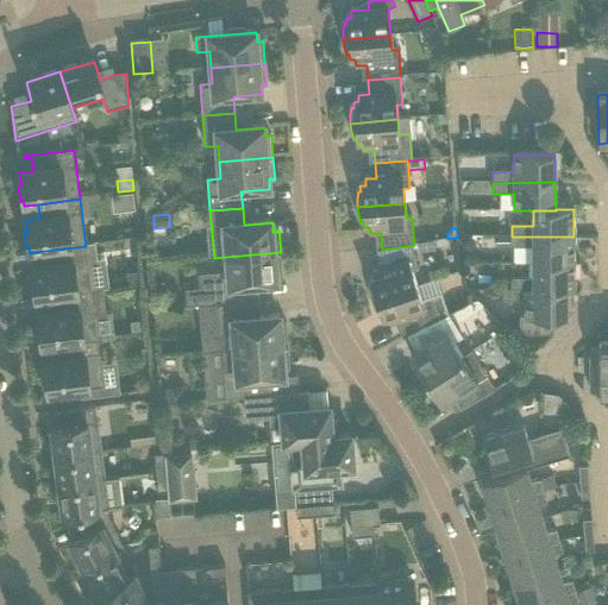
[(574,237),(512,237),(512,249),(533,249),(533,264),(574,264),(574,237)]
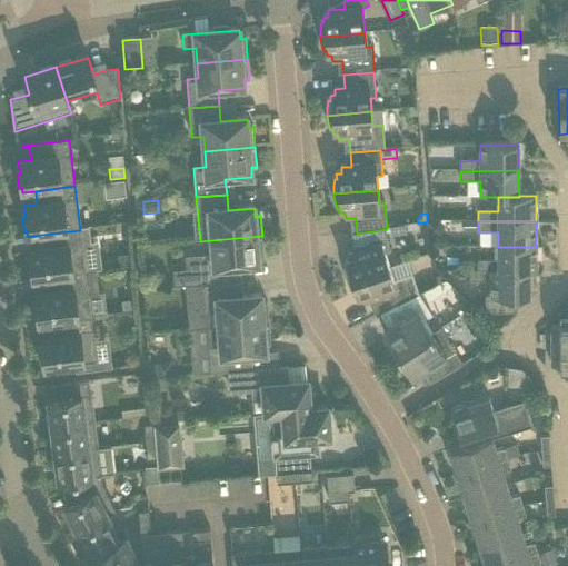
[(406,226),(390,228),(390,229),(391,237),(407,235),(406,226)]
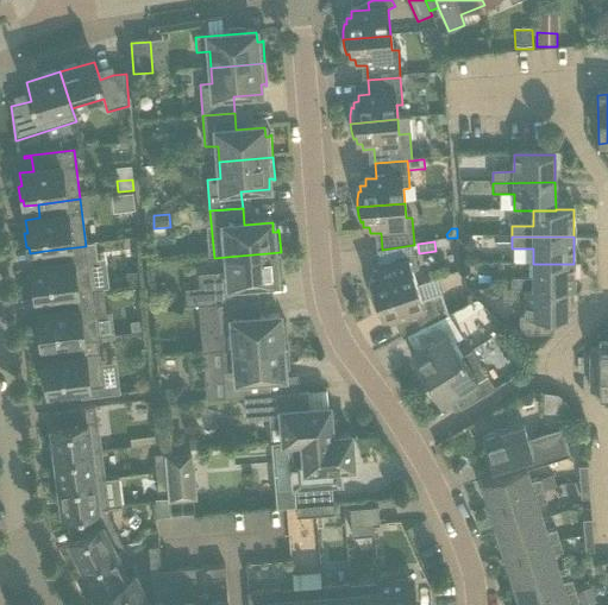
[(413,245),(382,250),(383,269),(374,272),(375,278),(370,281),(371,287),(369,287),(370,294),(371,302),(417,287),(413,272),(419,271),(414,258),(413,245)]
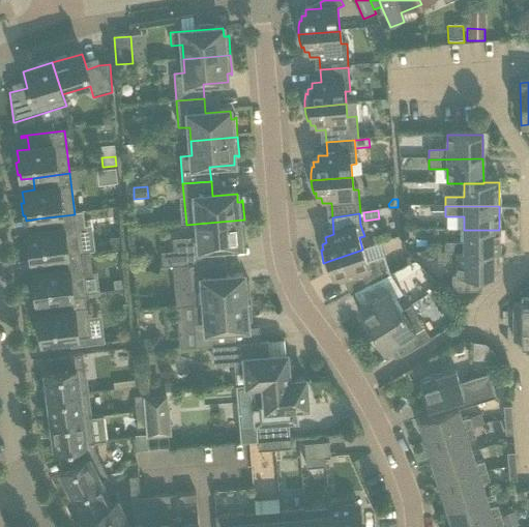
[(75,214),(38,218),(39,231),(27,233),(29,244),(26,244),(28,257),(30,257),(31,261),(43,260),(80,255),(75,214)]
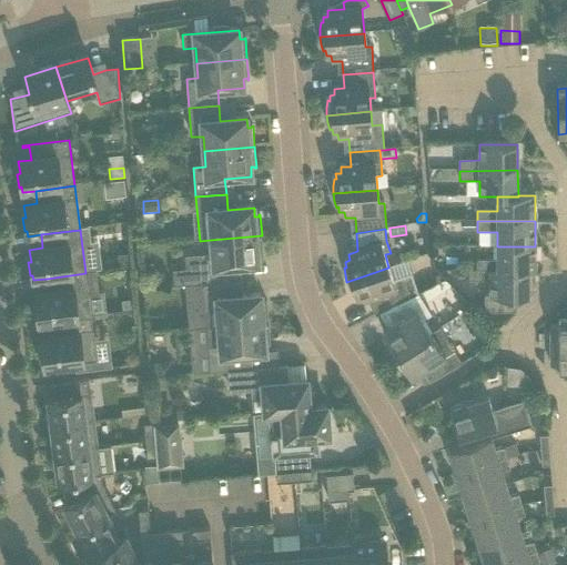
[(262,235),(211,240),(212,255),(201,256),(203,285),(233,282),(232,266),(259,264),(257,255),(262,255),(262,256),(263,256),(262,235)]
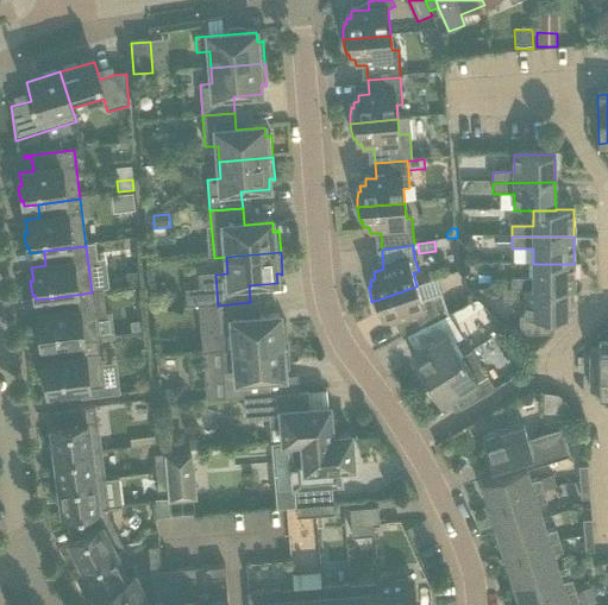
[(574,264),(533,264),(533,279),(512,279),(512,290),(566,290),(566,291),(575,291),(574,264)]
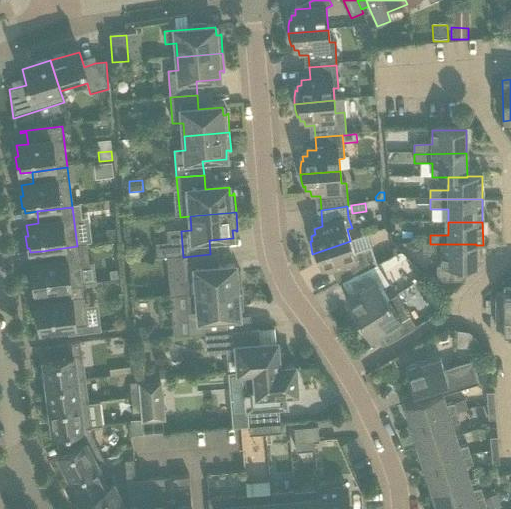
[(118,229),(106,231),(107,241),(119,239),(118,229)]
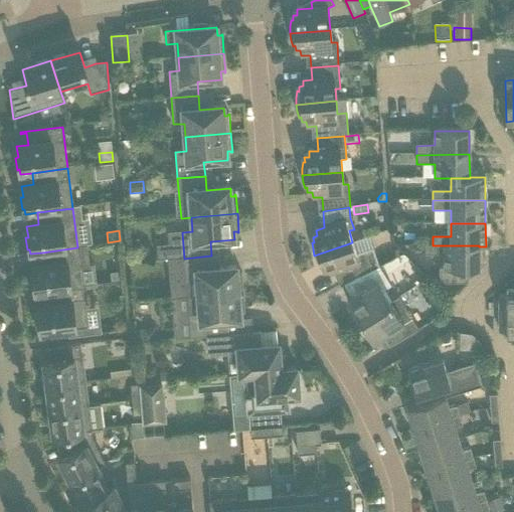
[(356,254),(352,242),(314,256),(317,262),(320,268),(322,266),(324,271),(328,270),(330,275),(339,272),(346,284),(341,287),(341,288),(349,283),(379,268),(373,249),(356,254)]
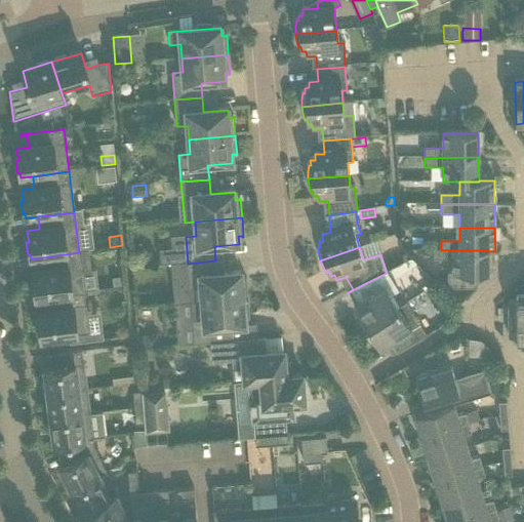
[(488,250),(441,250),(434,250),(434,261),(453,261),(453,274),(448,274),(448,289),(476,289),(476,275),(488,275),(488,251),(488,250)]
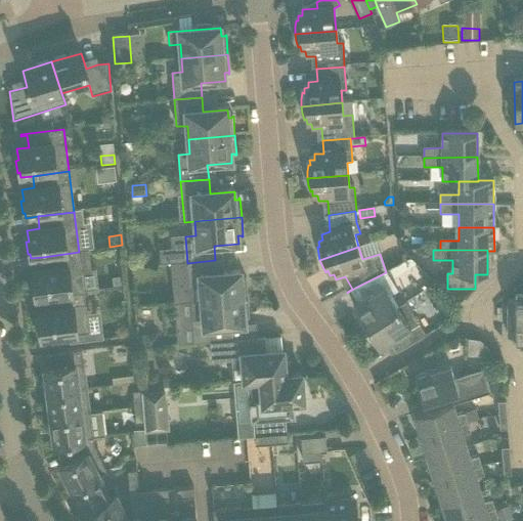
[(79,252),(43,257),(44,269),(32,270),(34,281),(31,283),(33,295),(35,294),(36,299),(48,298),(84,293),(79,252)]
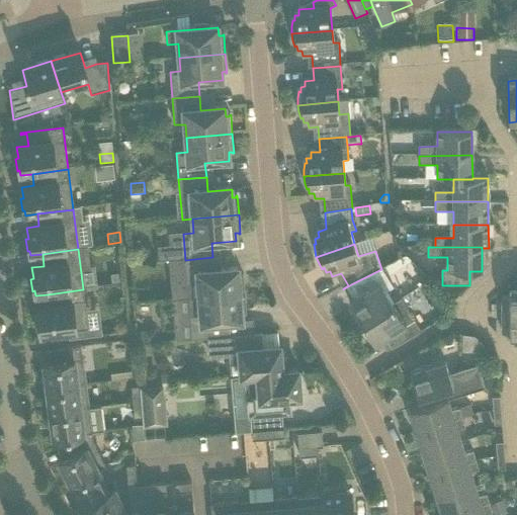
[(212,257),(185,260),(188,299),(245,295),(244,276),(243,276),(243,277),(239,278),(238,269),(221,271),(213,271),(212,257)]
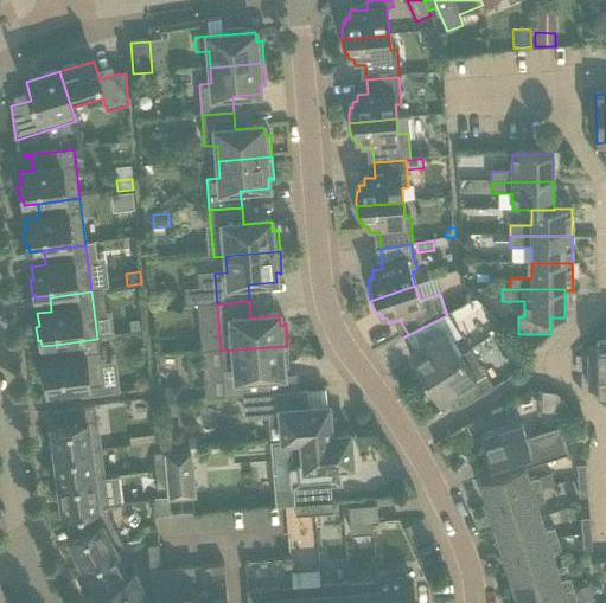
[(447,315),(412,333),(421,348),(409,355),(425,379),(461,355),(453,342),(460,338),(447,315)]
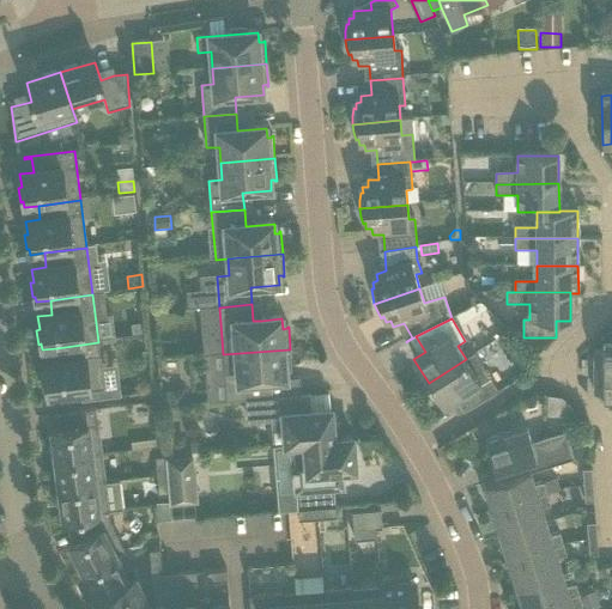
[(145,323),(132,326),(133,336),(146,335),(145,323)]
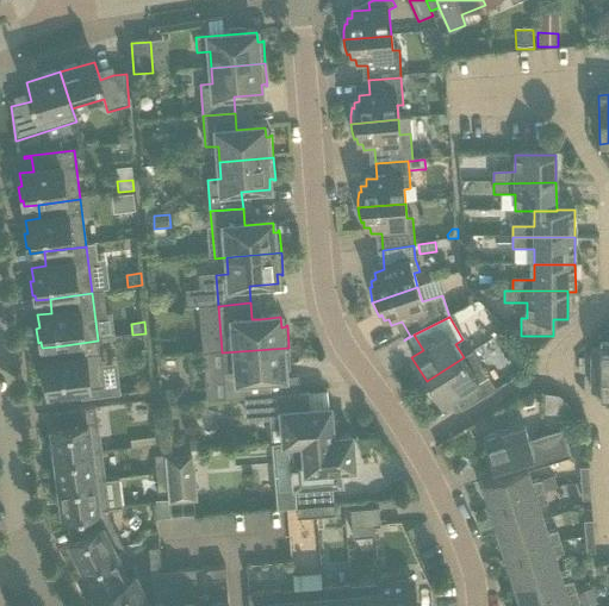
[(98,341),(56,347),(57,360),(43,362),(45,375),(42,375),(44,389),(47,389),(48,395),(104,388),(98,341)]
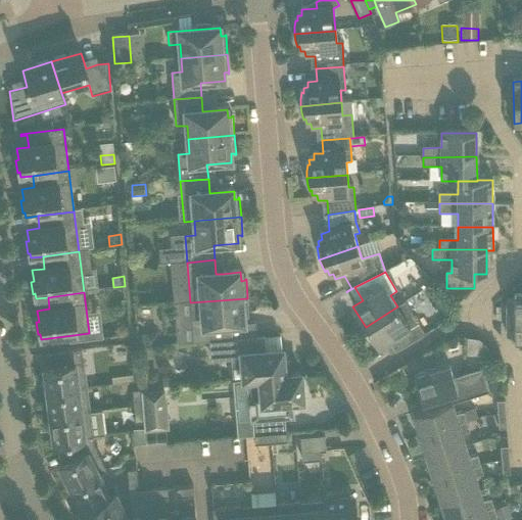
[(249,318),(247,298),(190,302),(194,343),(257,338),(232,340),(231,326),(244,325),(244,317),(248,317),(248,318),(249,318)]
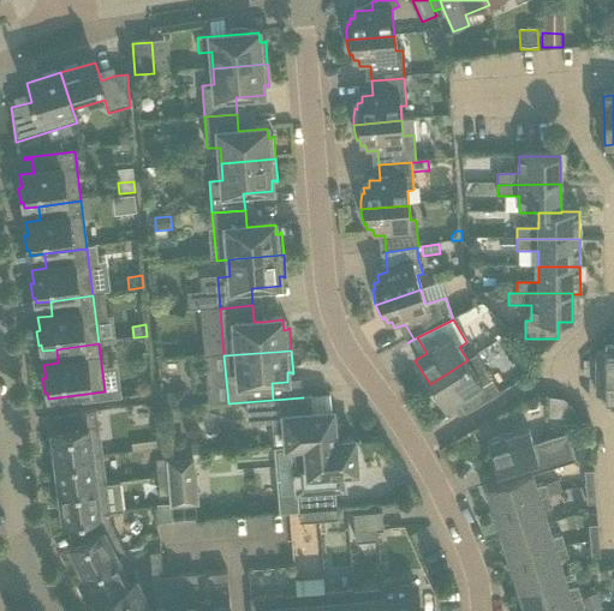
[(613,353),(596,354),(597,397),(606,397),(606,402),(613,402),(613,353)]
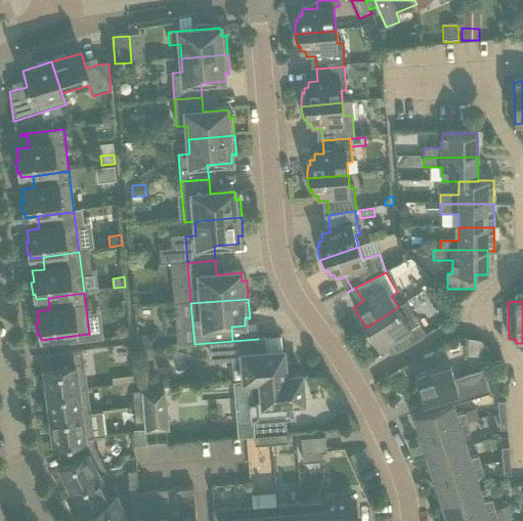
[(398,307),(366,328),(380,349),(390,343),(396,353),(426,336),(406,302),(398,307)]
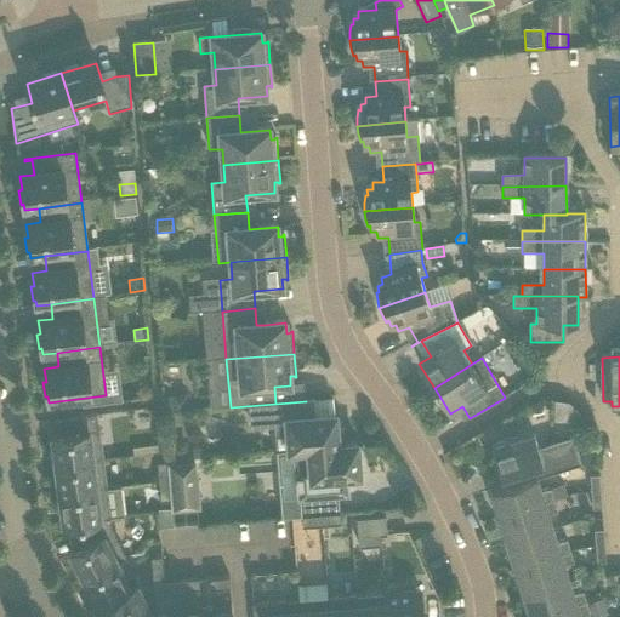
[(187,395),(170,396),(171,413),(188,412),(187,395)]
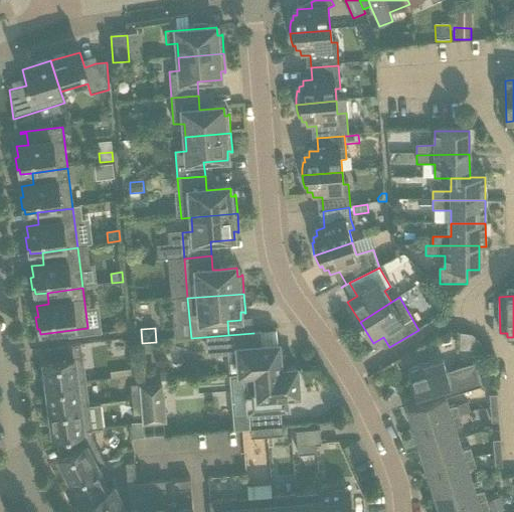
[(254,347),(253,333),(191,338),(226,336),(228,362),(238,361),(240,374),(297,370),(297,369),(286,370),(284,352),(283,352),(283,353),(279,353),(279,345),(254,347)]
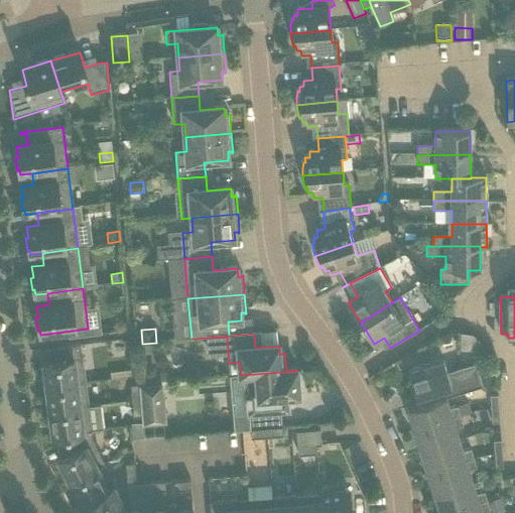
[(47,388),(86,383),(81,346),(54,349),(55,362),(44,364),(47,388)]
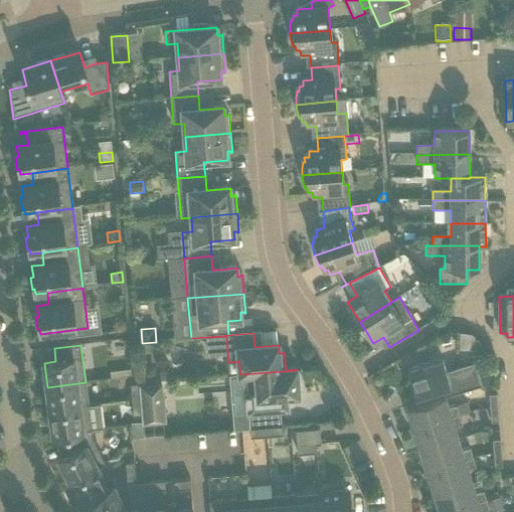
[(445,397),(446,398),(483,386),(480,377),(475,363),(447,372),(443,360),(407,371),(415,393),(421,391),(424,403),(445,397)]
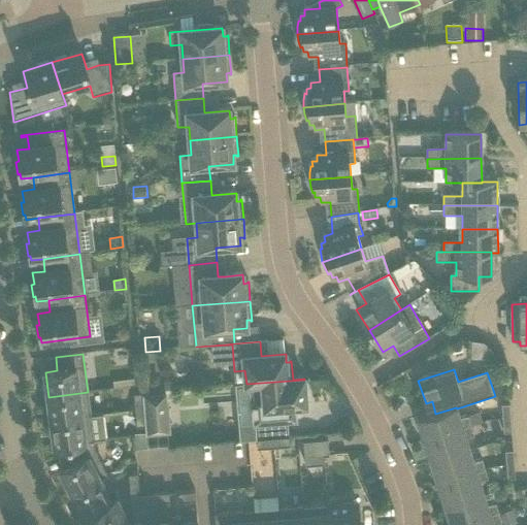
[(158,374),(141,376),(142,393),(159,392),(158,374)]
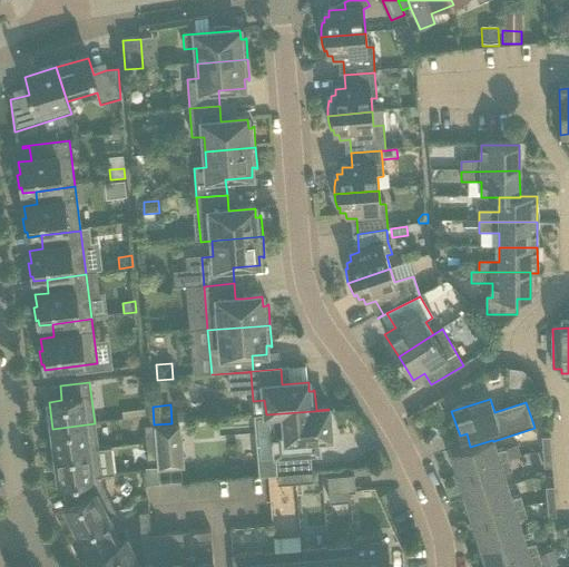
[(329,413),(329,410),(266,414),(266,416),(272,416),(275,459),(320,456),(319,440),(331,439),(330,433),(335,432),(334,413),(329,413)]
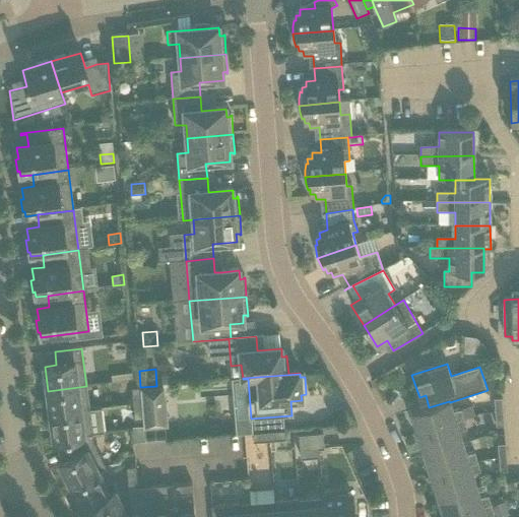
[(484,381),(488,390),(498,387),(495,378),(484,381)]
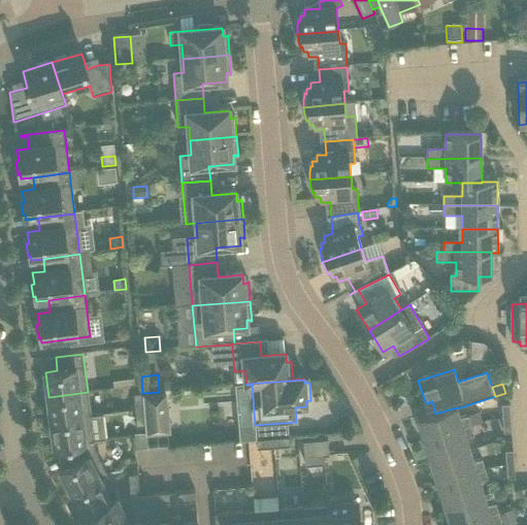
[(91,418),(88,392),(48,397),(52,423),(91,418)]
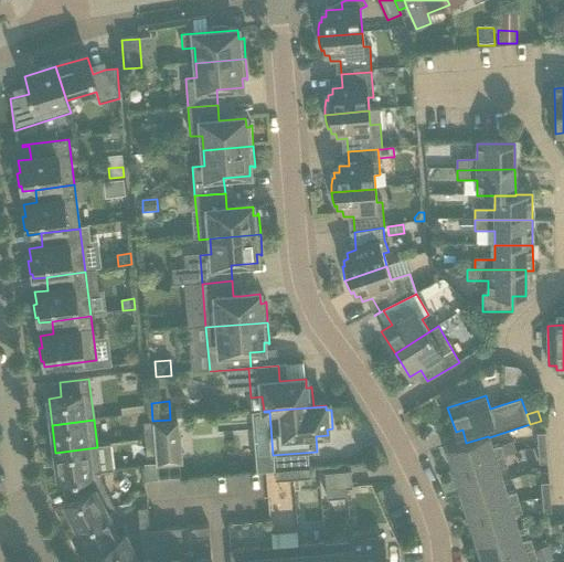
[(142,442),(152,441),(151,423),(141,424),(142,442)]
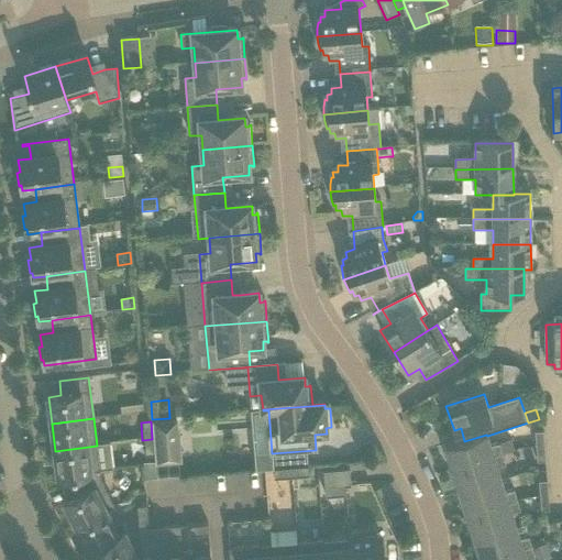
[(152,424),(155,463),(179,461),(176,421),(152,424)]
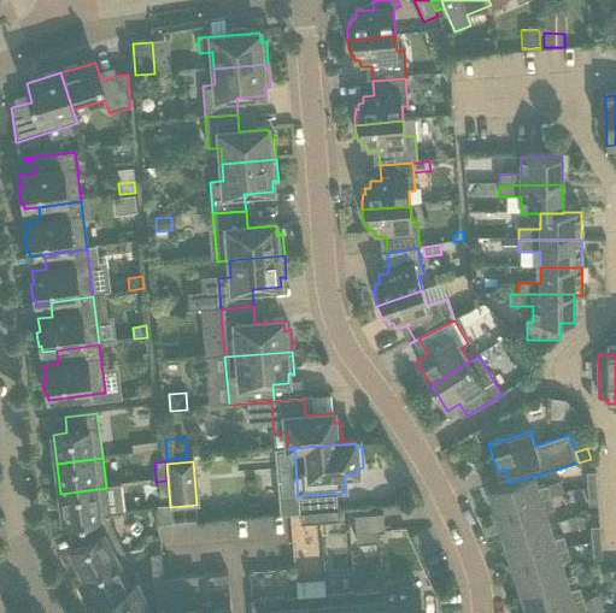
[(587,490),(597,490),(596,473),(586,473),(587,490)]
